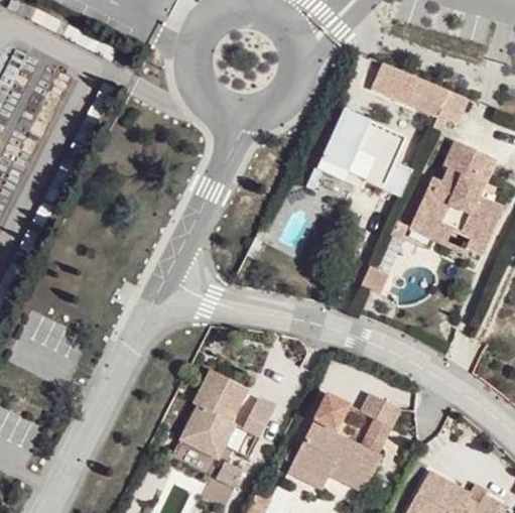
[(411,106),(440,118),(451,94),(422,81),(411,106)]
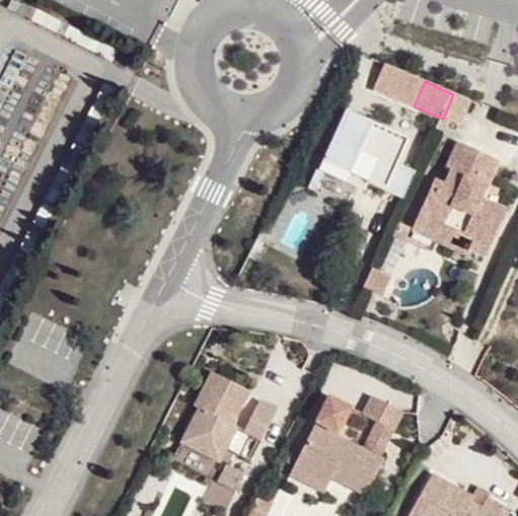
[(453,94),(443,119),(451,123),(463,128),(473,103),(470,102),(453,94)]
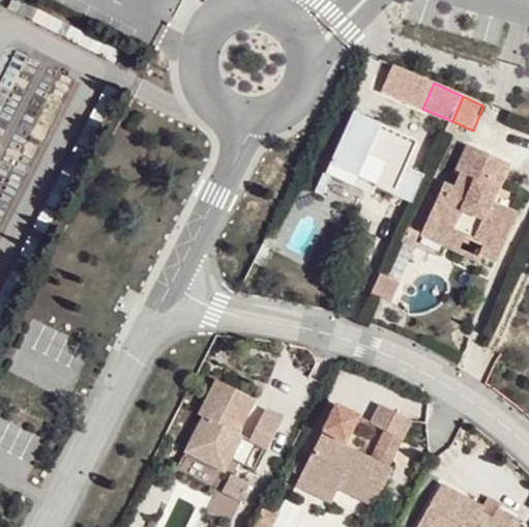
[(369,176),(368,182),(394,195),(419,142),(395,133),(387,150),(374,145),(382,128),(354,116),(343,138),(347,140),(329,176),(342,182),(354,188),(358,179),(361,173),(369,176)]
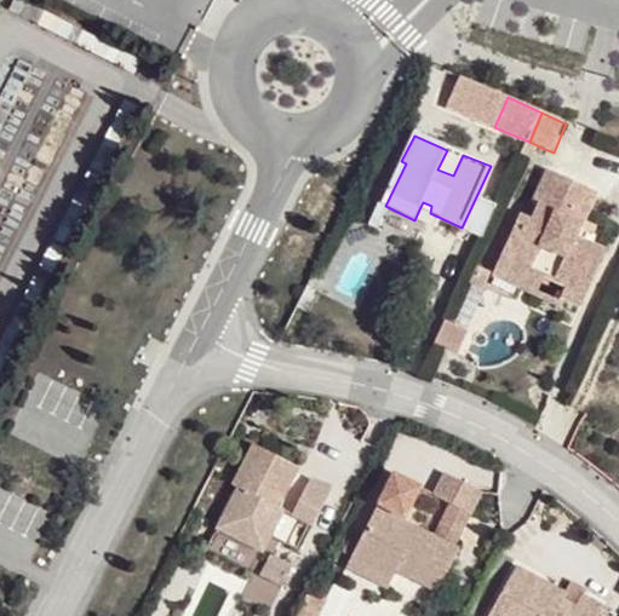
[(529,142),(521,159),(532,163),(539,147),(529,142)]
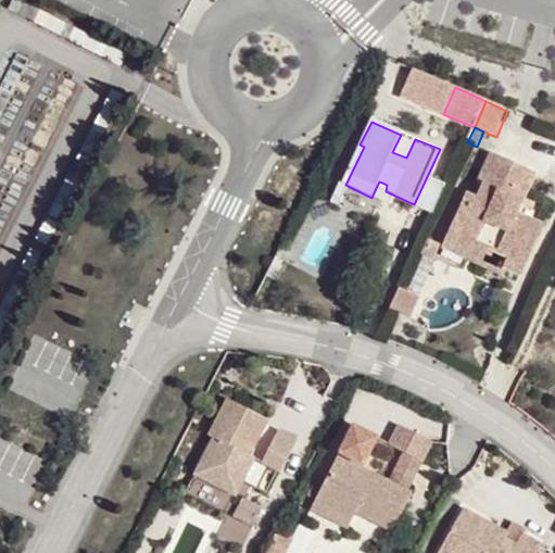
[(467,197),(451,236),(462,240),(477,248),(479,246),(493,252),(512,260),(507,269),(516,274),(525,277),(547,227),(519,216),(539,173),(494,155),(482,186),(484,187),(477,201),(475,200),(467,197)]
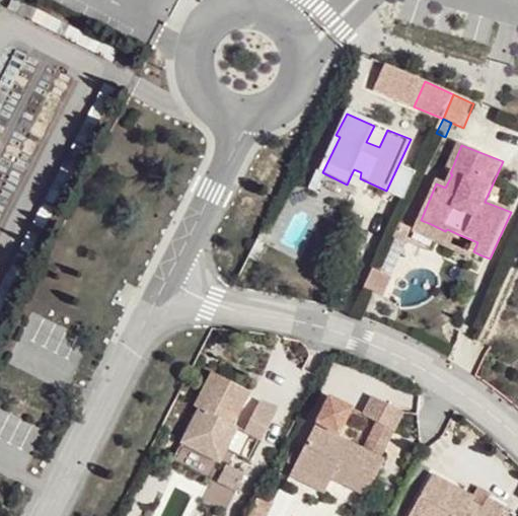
[(351,175),(360,178),(361,172),(354,169),(351,175)]
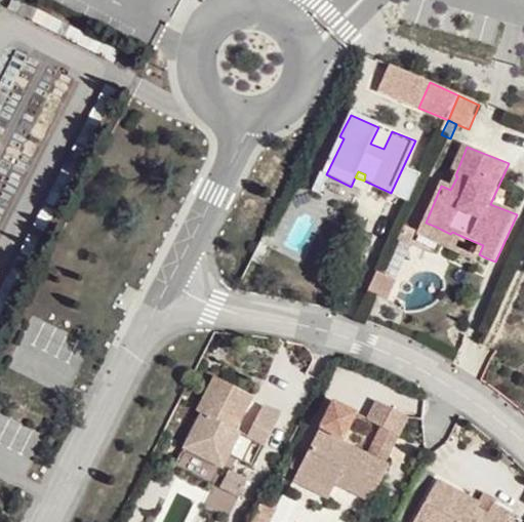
[(316,198),(326,174),(320,172),(310,194),(316,198)]
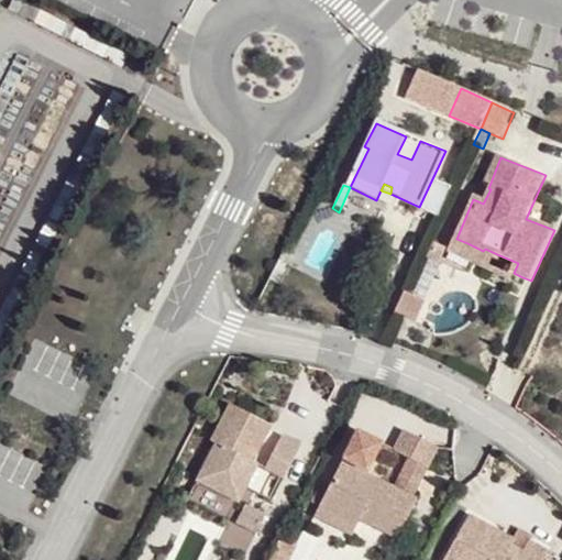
[(384,205),(390,194),(381,190),(376,200),(384,205)]
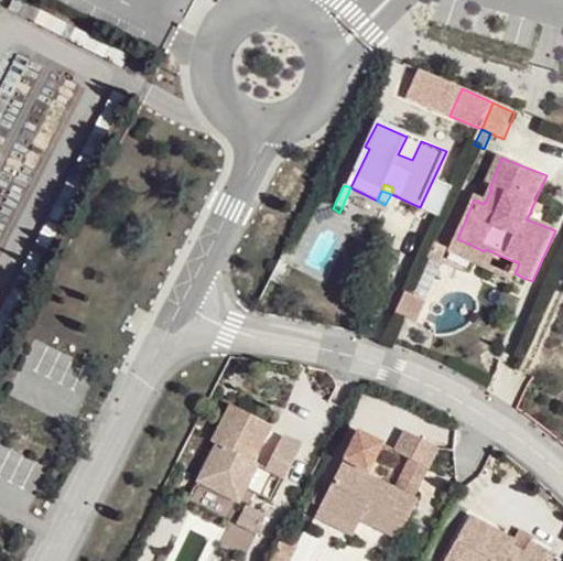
[(468,244),(457,239),(452,254),(464,258),(494,272),(500,256),(486,249),(484,251),(468,244)]
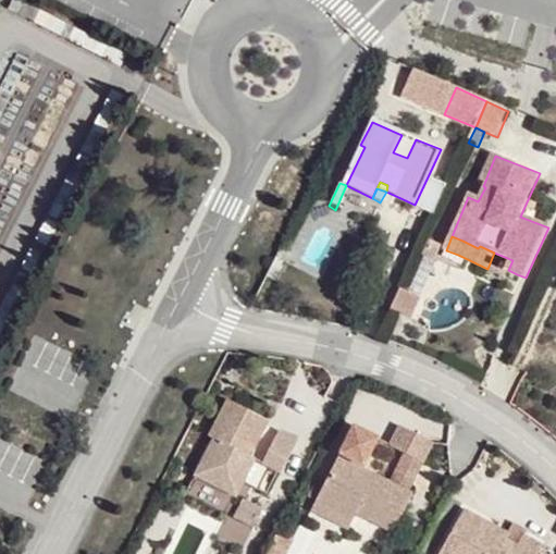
[(250,440),(255,443),(268,417),(248,406),(227,395),(209,431),(214,434),(196,470),(222,484),(230,471),(245,478),(257,454),(251,451),(245,448),(250,440)]
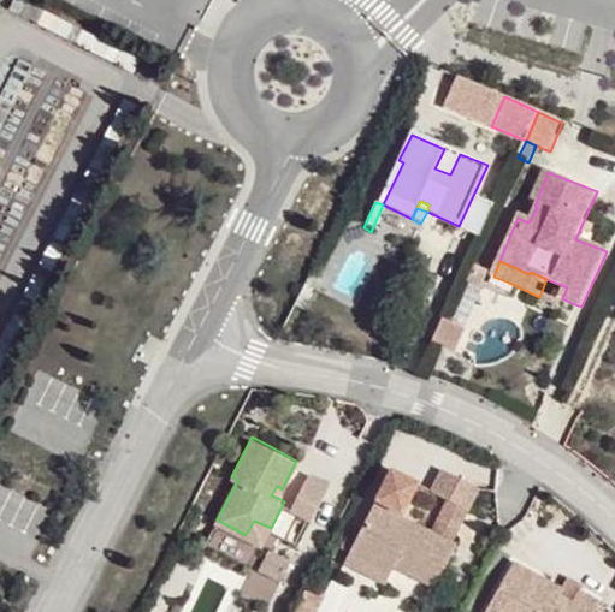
[(438,479),(433,488),(468,509),(479,488),(443,468),(438,479)]
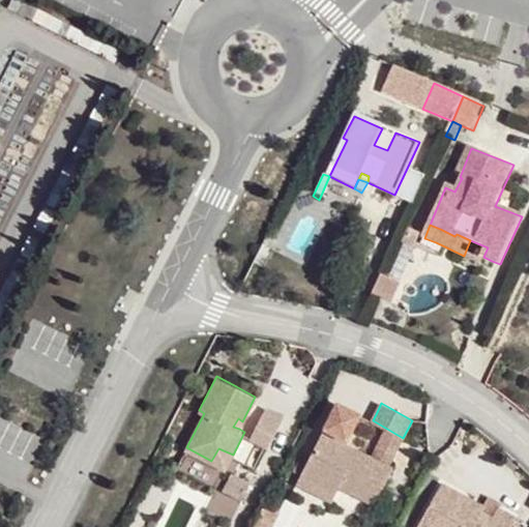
[(266,407),(252,436),(269,444),(283,416),(266,407)]
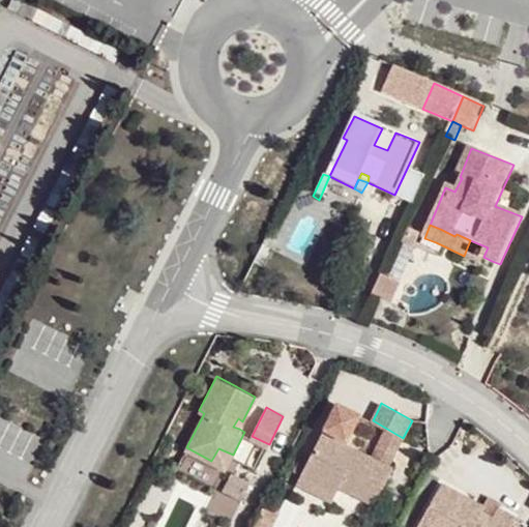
[(239,429),(242,421),(238,418),(233,427),(239,429)]
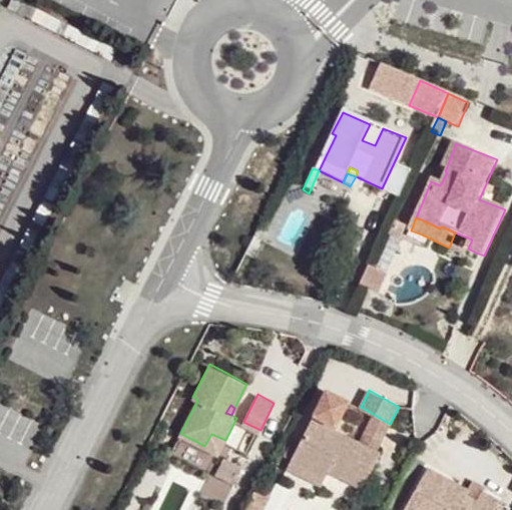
[(313,416),(291,458),(325,477),(328,471),(361,489),(380,451),(346,433),(343,439),(333,434),(337,428),(313,416)]
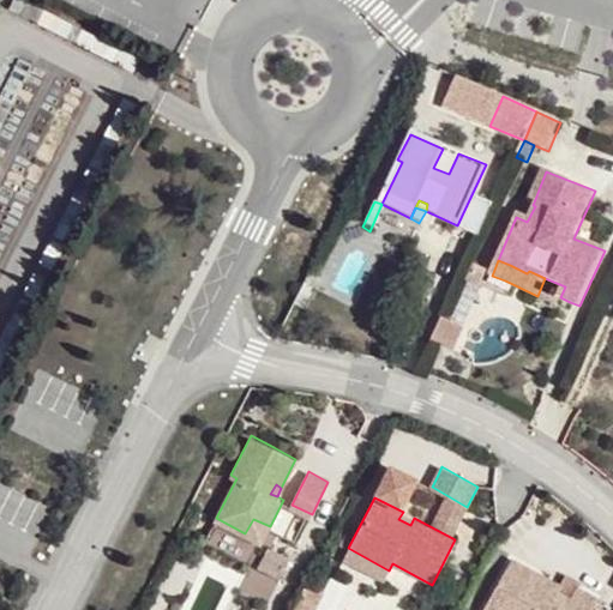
[(414,518),(403,512),(398,519),(410,525),(414,518)]
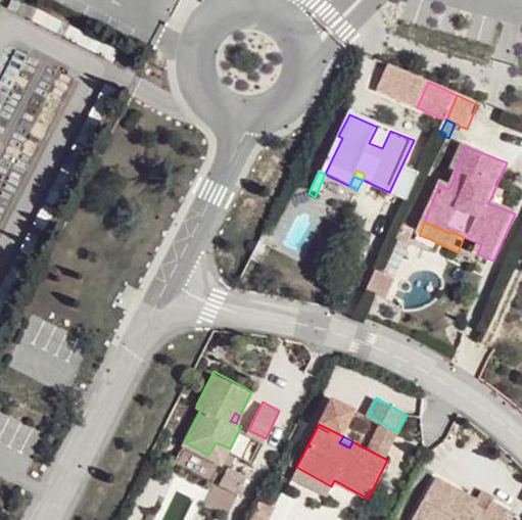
[(223,462),(230,448),(216,442),(208,455),(223,462)]
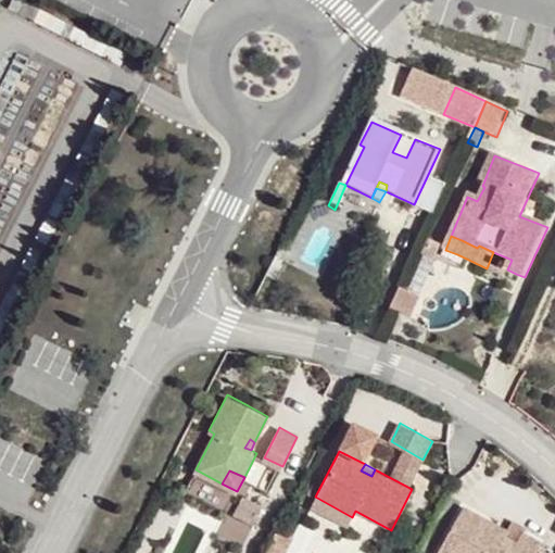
[(235,497),(217,538),(247,550),(264,508),(235,497)]
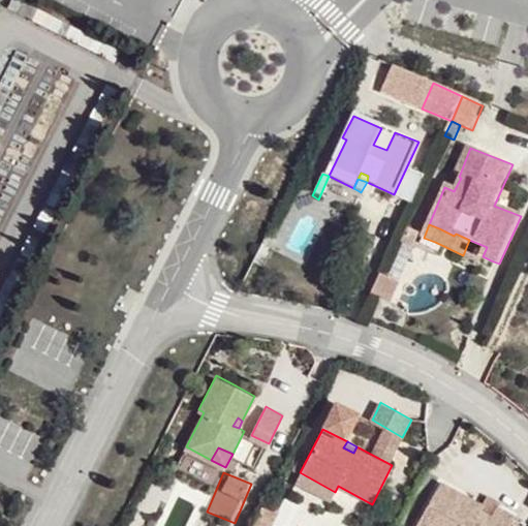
[(335,492),(300,472),(296,482),(330,500),(335,492)]
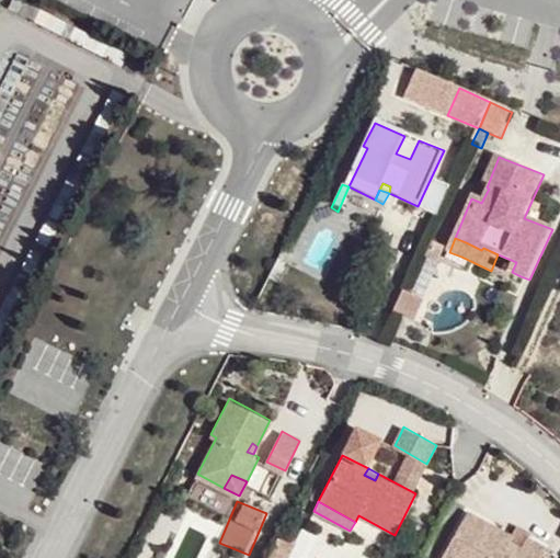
[(505,550),(509,543),(513,537),(490,524),(467,511),(440,557),(540,557),(546,549),(527,538),(521,549),(516,556),(505,550)]
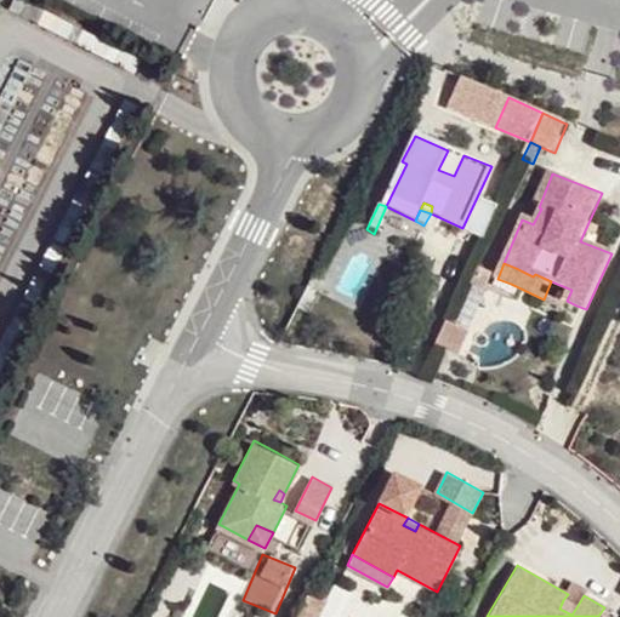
[(576,607),(563,600),(559,609),(572,615),(576,607)]
